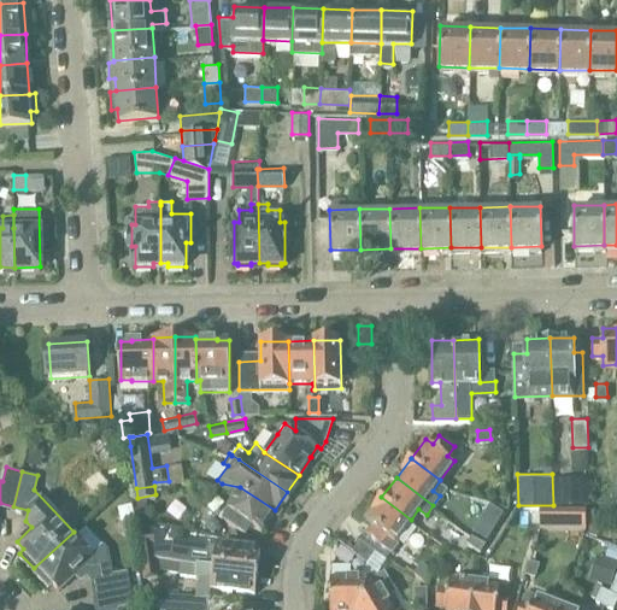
[(275,510),(240,487),(228,505),(229,505),(222,515),(246,531),(253,521),(263,528),(275,510)]
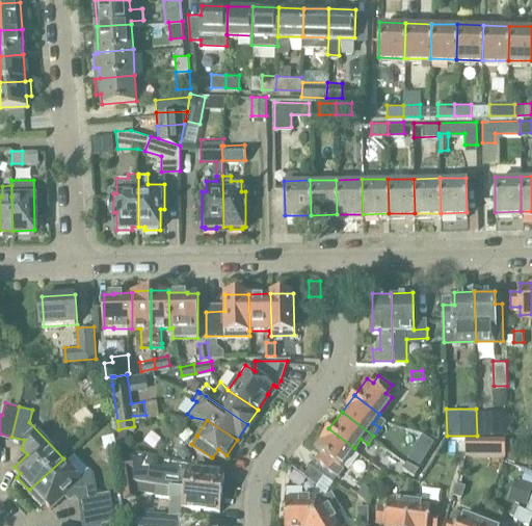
[(354,448),(328,428),(316,446),(322,450),(317,457),(339,474),(345,467),(342,465),(354,448)]
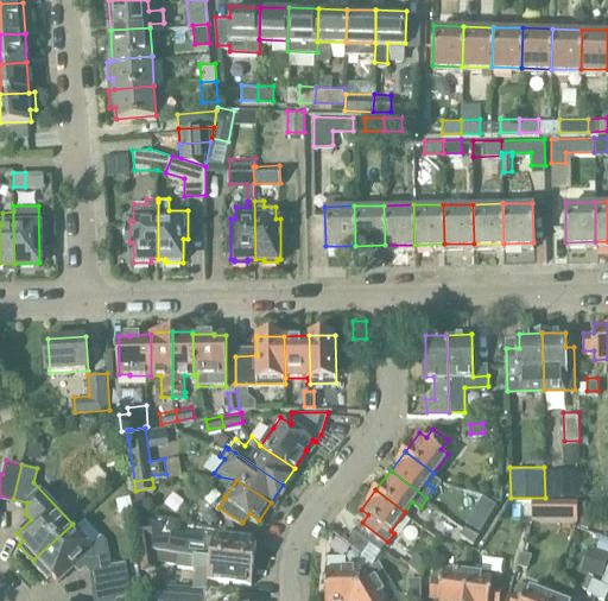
[(482,493),(474,506),(488,514),(496,501),(482,493)]
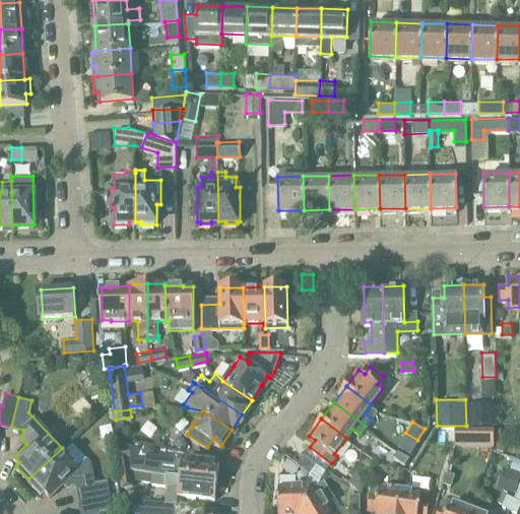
[(494,427),(454,427),(455,442),(494,442),(494,427)]
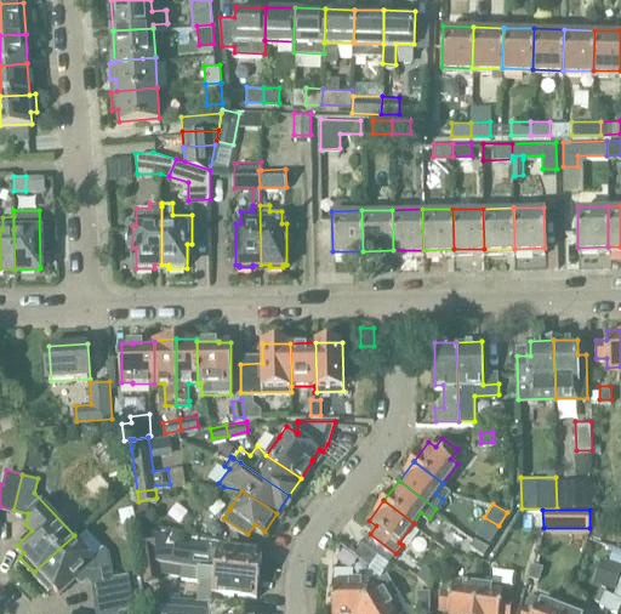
[(592,533),(600,536),(605,522),(597,518),(592,533)]
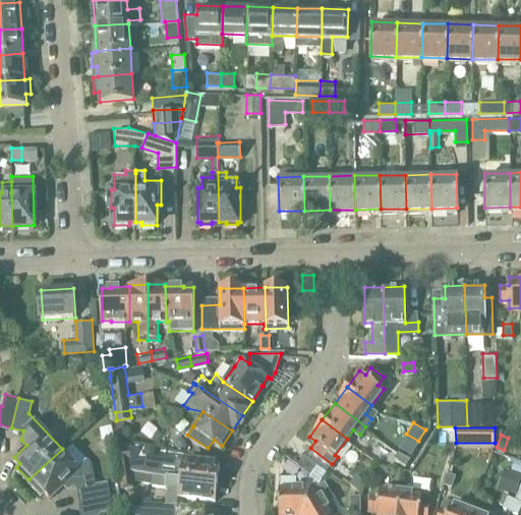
[(116,449),(119,471),(131,469),(128,448),(116,449)]
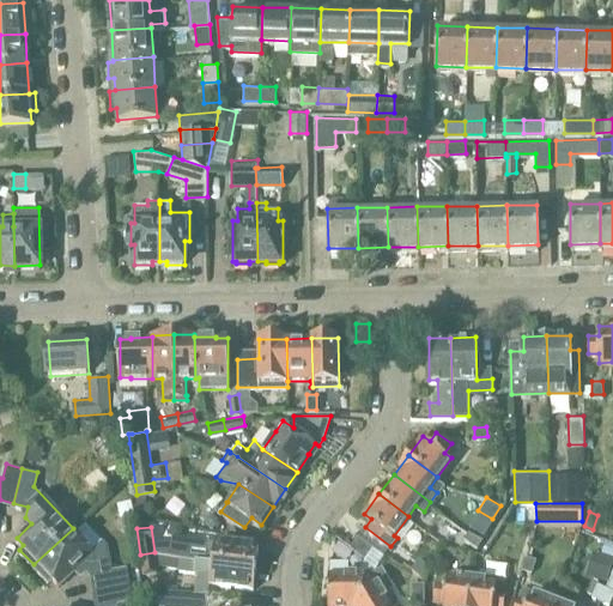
[(73,528),(34,564),(48,580),(52,576),(59,583),(83,561),(93,573),(90,574),(93,589),(129,582),(126,564),(113,567),(108,543),(103,538),(92,549),(73,528)]
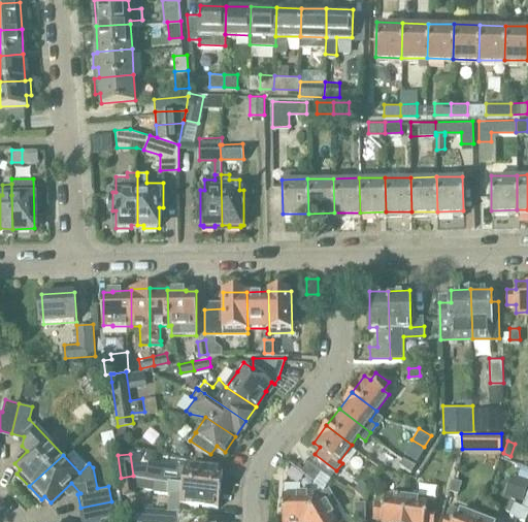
[(399,461),(411,469),(416,462),(403,456),(399,461)]
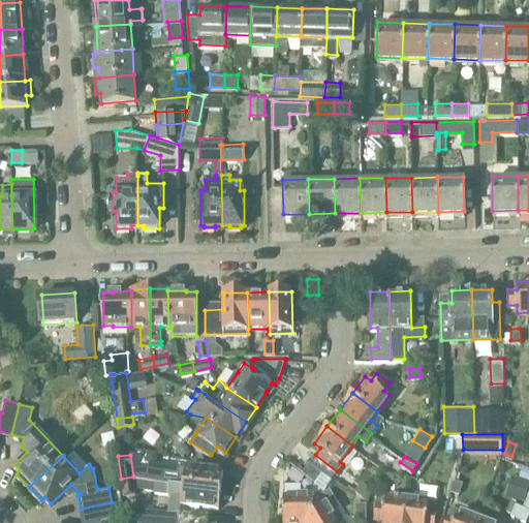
[(304,470),(310,474),(316,466),(310,461),(304,470)]
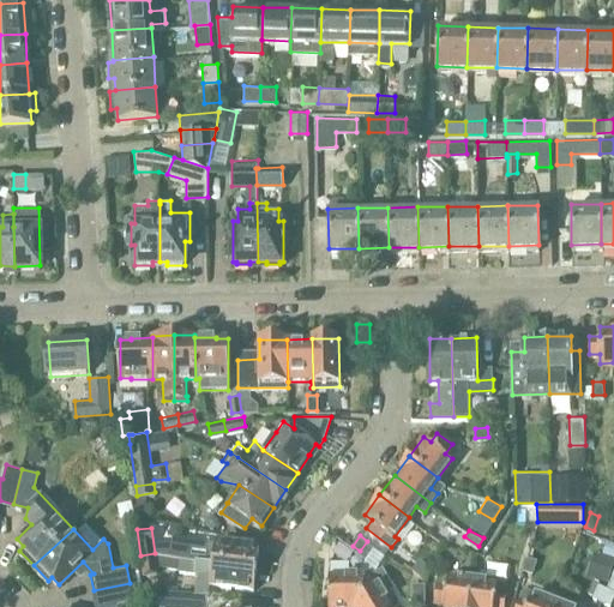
[(613,552),(613,540),(606,538),(602,550),(613,554),(613,552)]
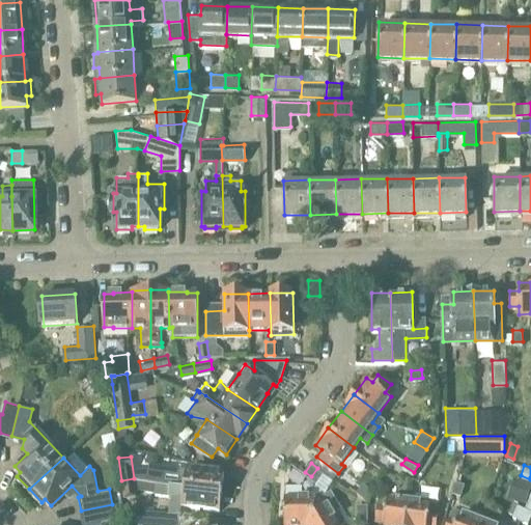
[(162,482),(222,490),(224,472),(188,467),(187,476),(171,474),(154,471),(151,480),(156,481),(162,482)]
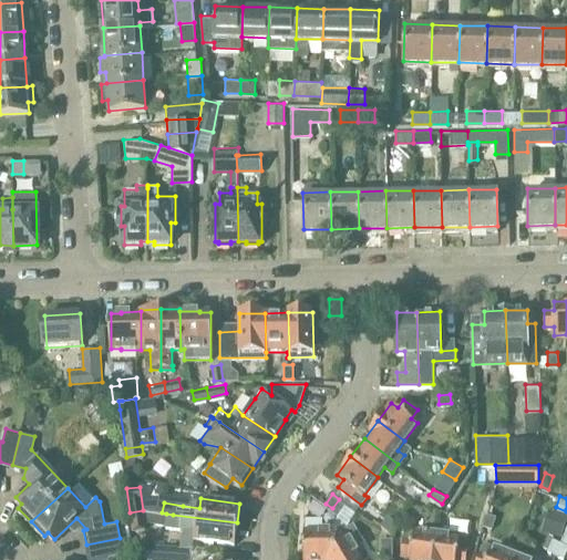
[(347,504),(339,499),(332,508),(339,514),(347,504)]
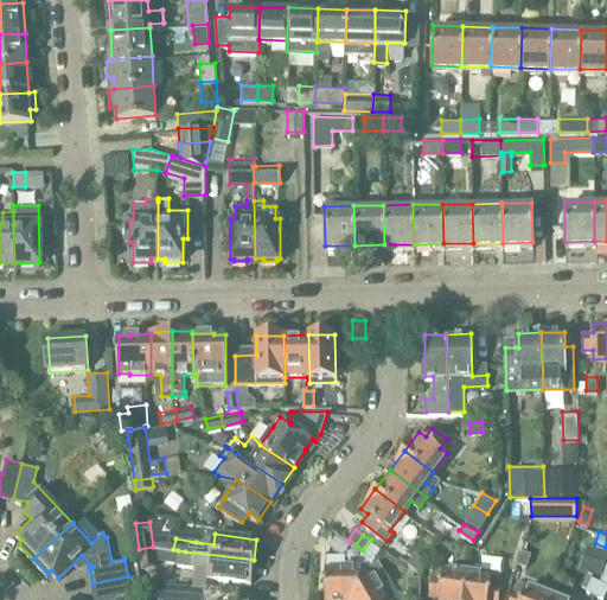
[(606,550),(606,548),(586,542),(580,566),(601,572),(606,550)]
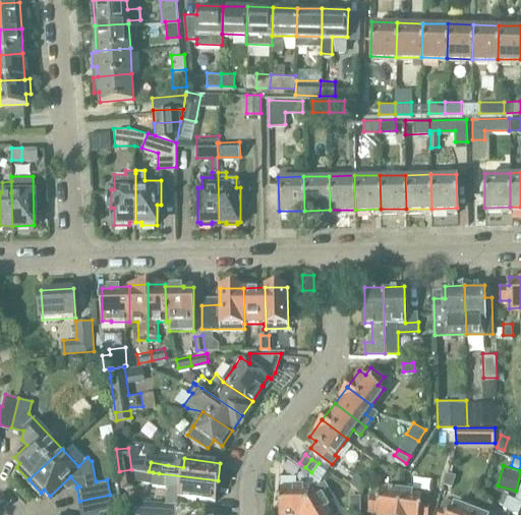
[(131,469),(119,471),(121,485),(133,484),(131,469)]
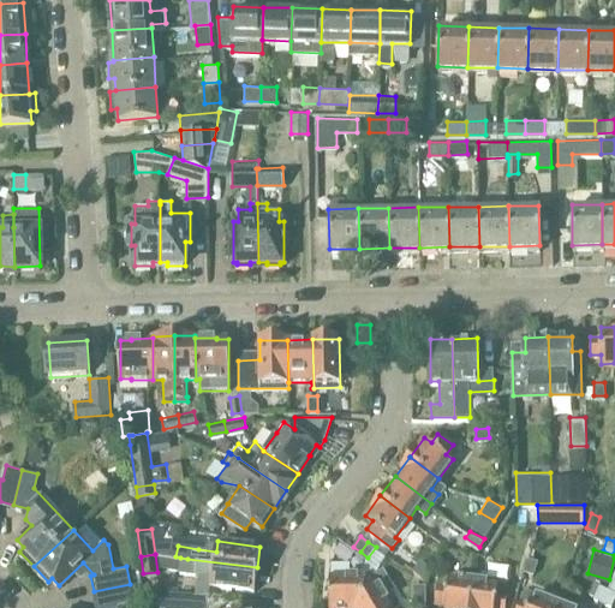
[(537,559),(529,555),(524,568),(533,572),(537,559)]
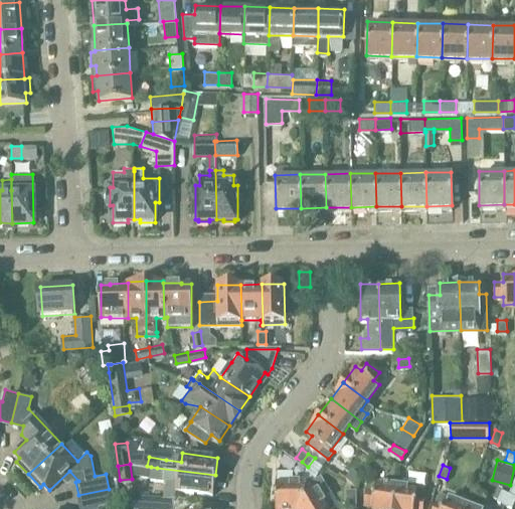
[(151,467),(150,477),(165,479),(163,496),(175,498),(176,489),(213,494),(215,475),(157,468),(151,467)]
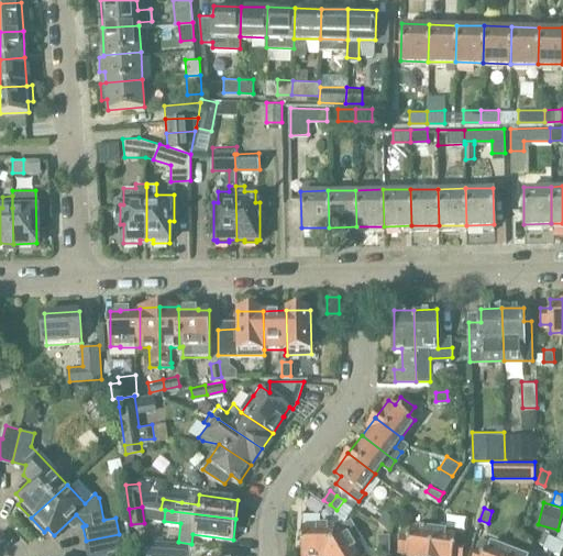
[(394,516),(384,510),(377,520),(387,526),(394,516)]
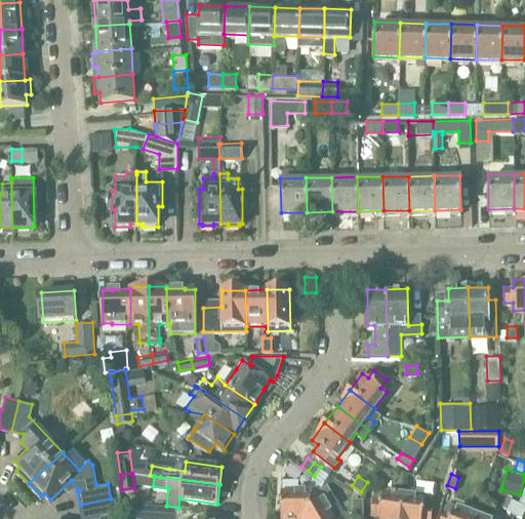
[(303,518),(320,489),(315,487),(313,490),(282,490),(281,518),(303,518)]
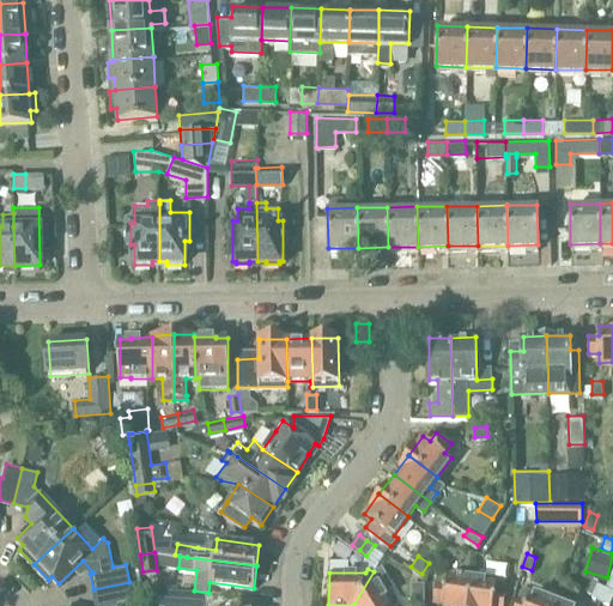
[(378,575),(374,571),(353,605),(392,605),(376,579),(378,575)]
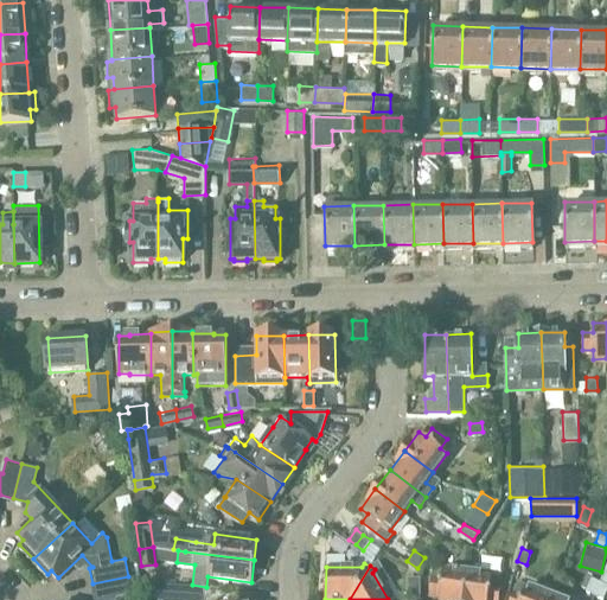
[(464,599),(468,572),(443,568),(442,576),(432,575),(429,594),(440,595),(439,599),(464,599)]
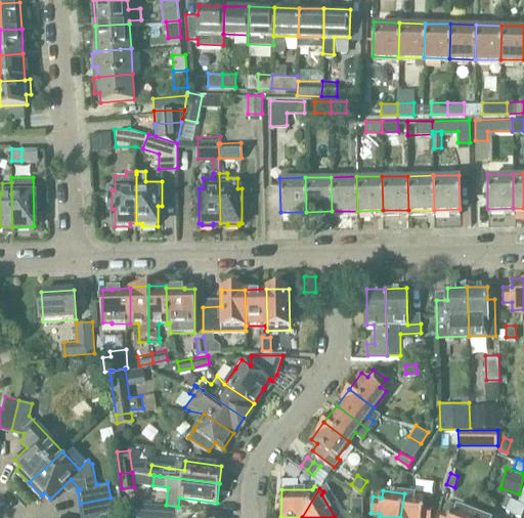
[(404,493),(400,517),(431,517),(433,505),(424,504),(425,497),(404,493)]
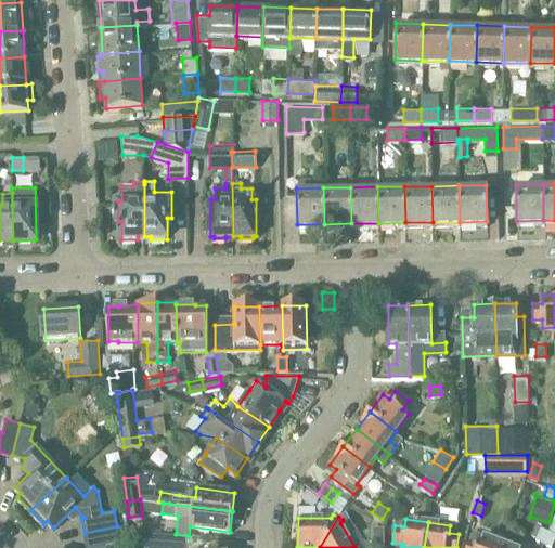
[(117,526),(85,533),(87,547),(90,546),(89,547),(104,547),(106,544),(119,540),(118,536),(125,534),(124,525),(117,526)]
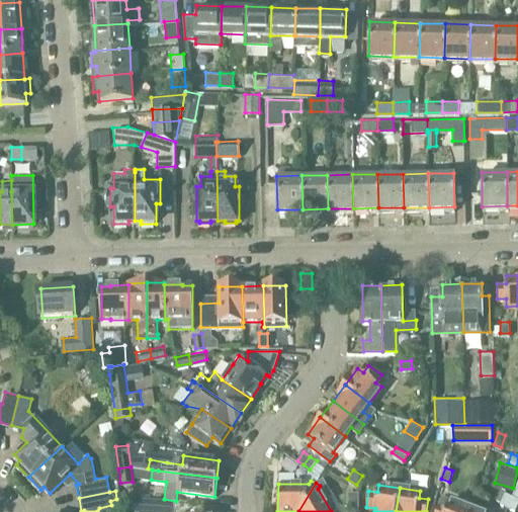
[(500,502),(507,505),(512,494),(505,491),(500,502)]
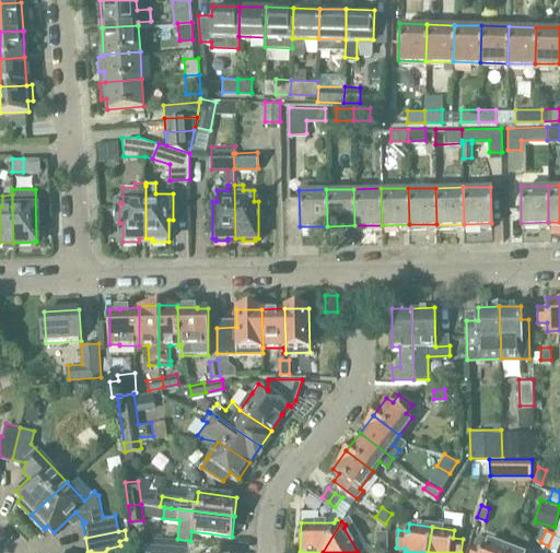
[(559,537),(553,533),(548,545),(557,549),(559,540),(559,537)]
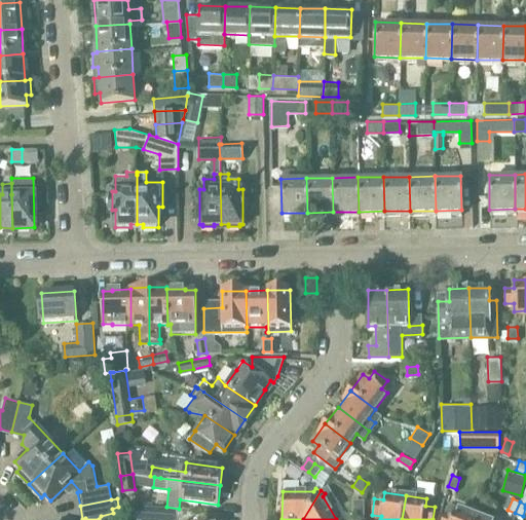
[(474,519),(476,515),(456,508),(457,506),(448,503),(441,519),(474,519)]
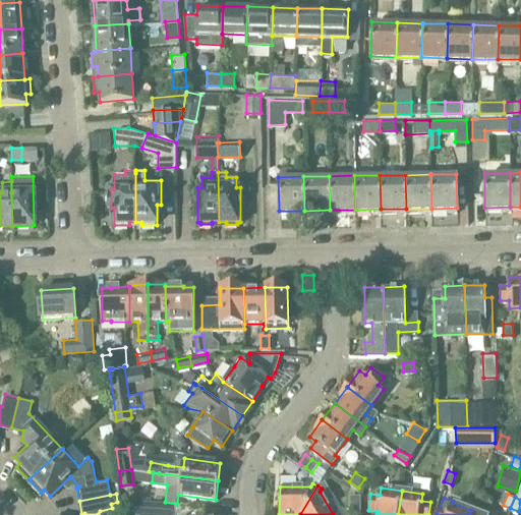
[(130,499),(129,514),(132,514),(205,514),(204,508),(189,512),(187,505),(177,504),(165,502),(130,499)]
